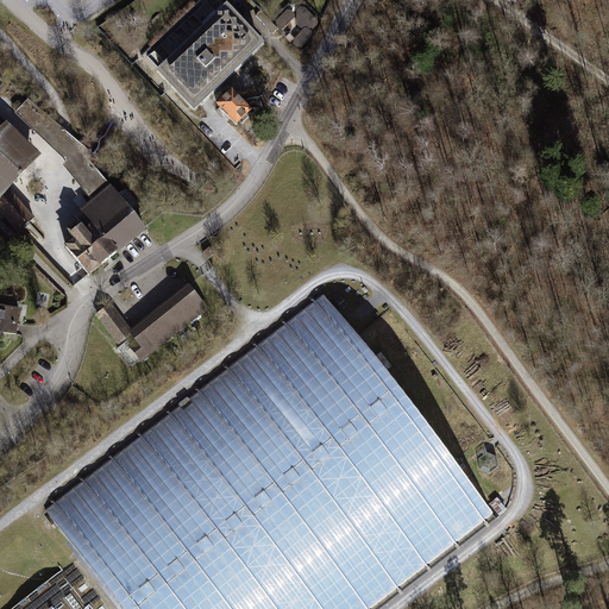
[(193,112),(262,46),(226,8),(157,73),(193,112)]
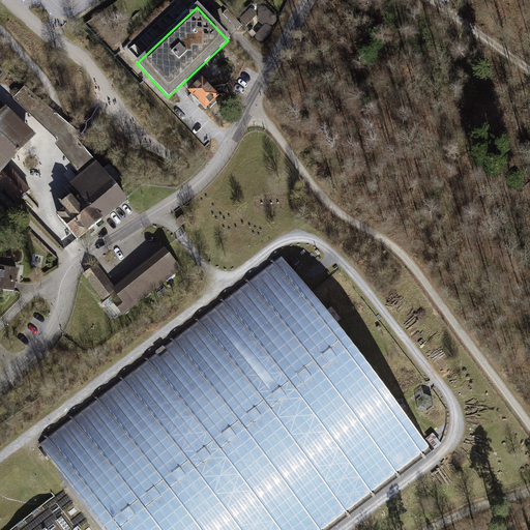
[(258,10),(259,22),(263,26),(264,26),(268,25),(273,25),(276,22),(276,19),(265,7),(261,7),(258,10)]
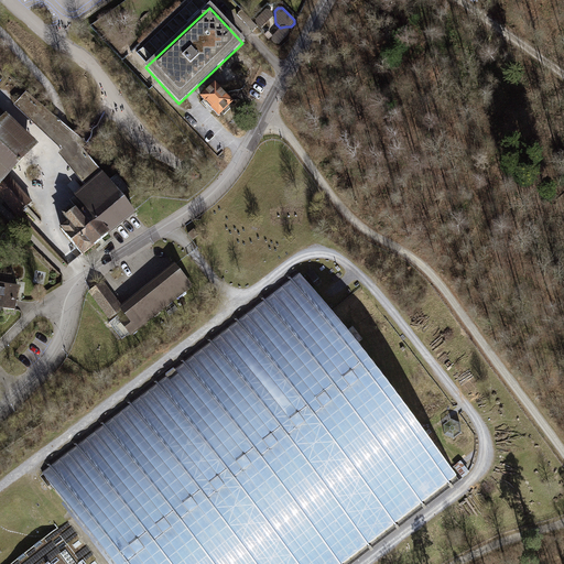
[(256,20),(256,23),(259,28),(262,28),(273,17),(273,14),(269,10),(266,10),(256,20)]
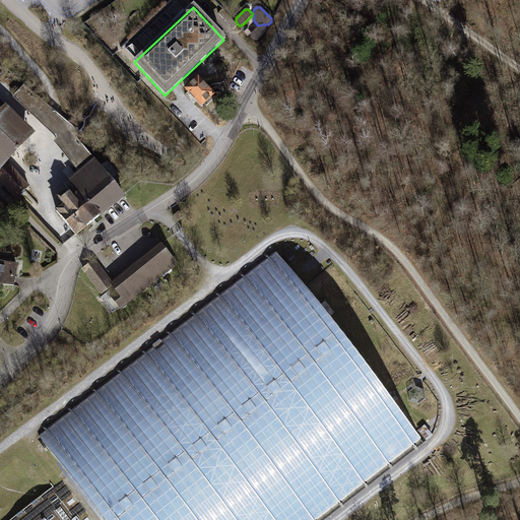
[(263,24),(259,25),(251,35),(250,38),(254,41),(258,42),(266,31),(266,28),(263,24)]
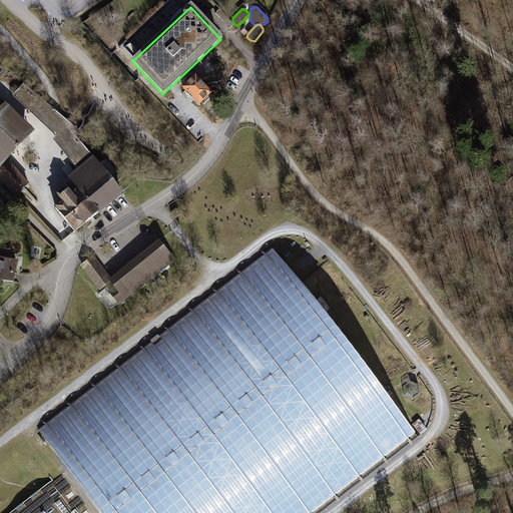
[(193,77),(181,88),(196,105),(200,102),(202,104),(208,98),(206,96),(209,93),(193,77)]
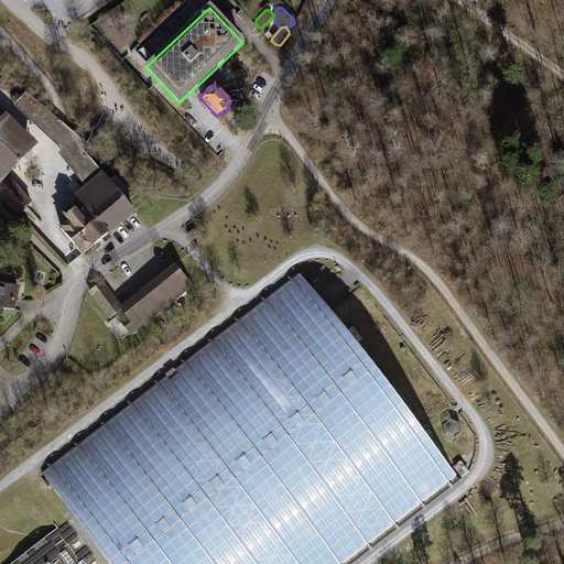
[(25,91),(18,101),(30,112),(40,121),(46,115),(49,112),(25,91)]
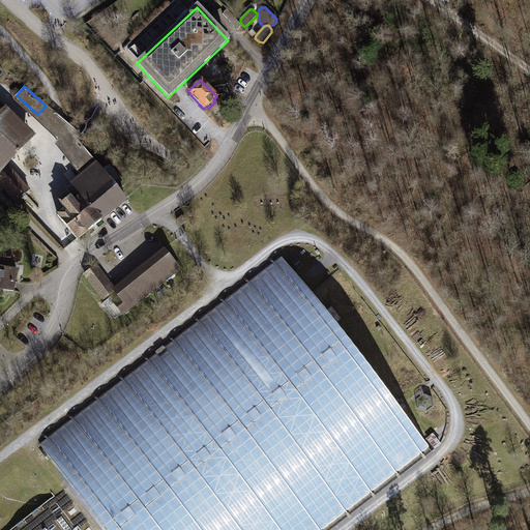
[(83,136),(46,106),(43,108),(37,114),(28,106),(17,95),(12,99),(57,141),(55,145),(79,175),(85,171),(64,146),(71,134),(78,141),(81,138),(83,136)]
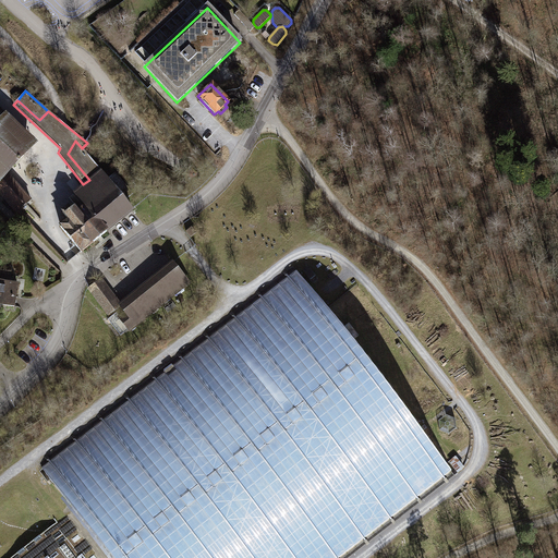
[(10,116),(0,123),(0,124),(28,152),(37,142),(10,116)]
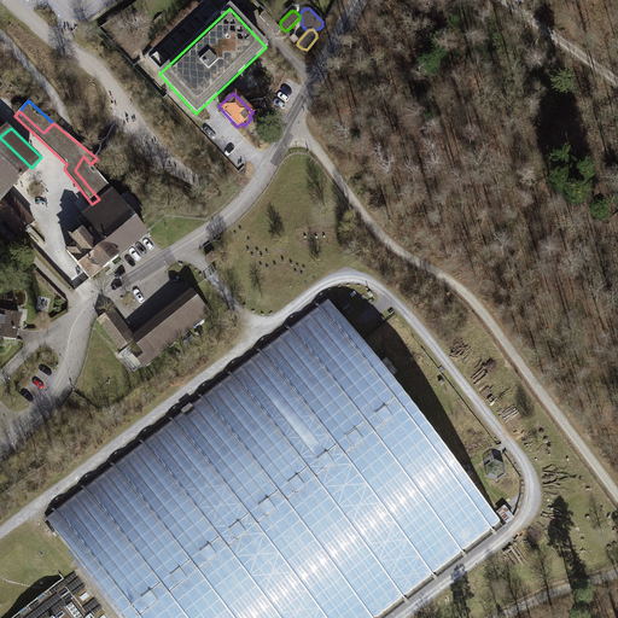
[(0,198),(6,193),(31,168),(0,138),(0,198)]
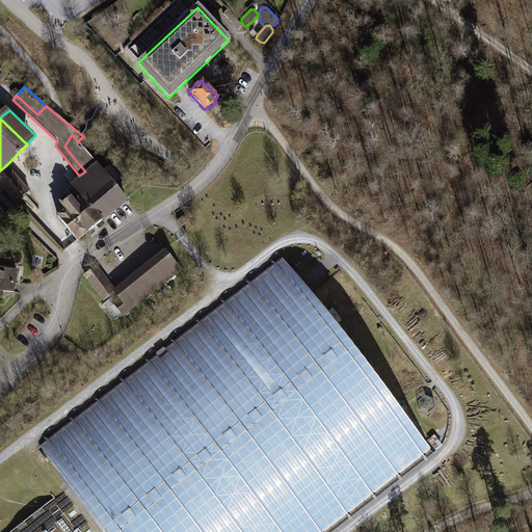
[(64,147),(85,171),(97,162),(78,141),(72,134),(64,147)]
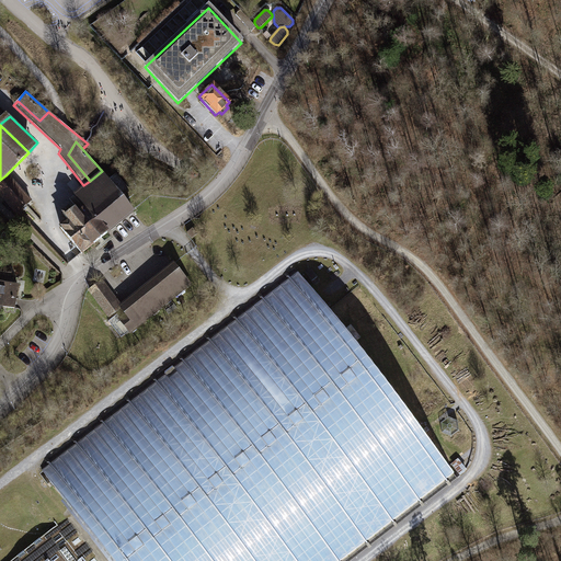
[(73,194),(84,207),(89,207),(111,233),(136,214),(133,210),(102,171),(90,181),(83,185),(73,194)]
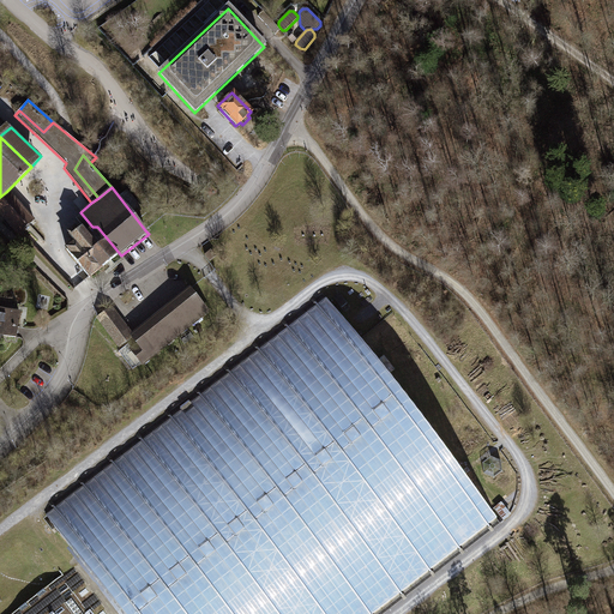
[(32,221),(6,192),(0,197),(0,211),(20,233),(32,221)]
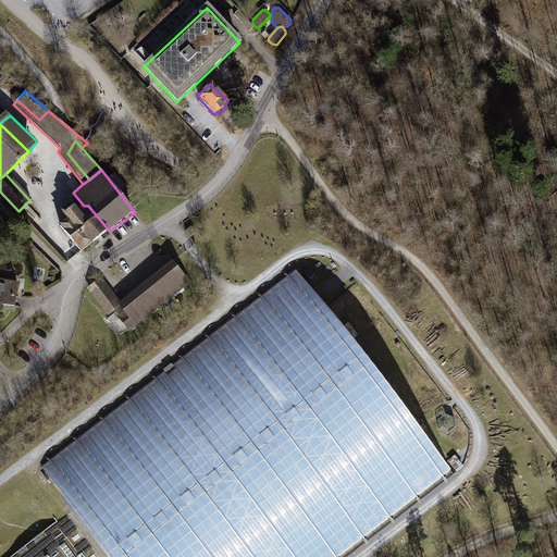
[(82,255),(110,232),(88,206),(84,206),(78,210),(75,207),(71,210),(69,206),(62,211),(69,220),(60,226),(79,251),(82,255)]
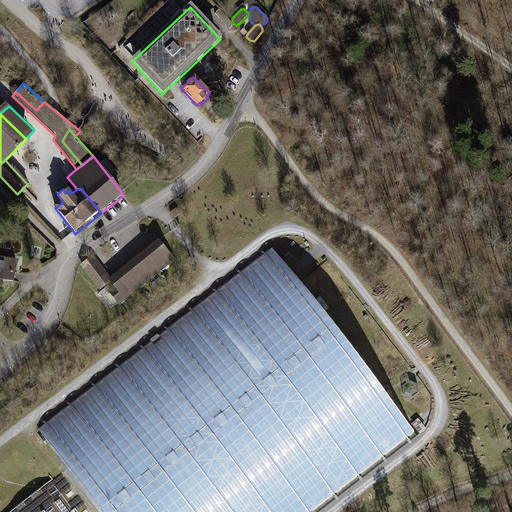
[(156,242),(108,280),(113,286),(107,291),(117,302),(171,260),(156,242)]
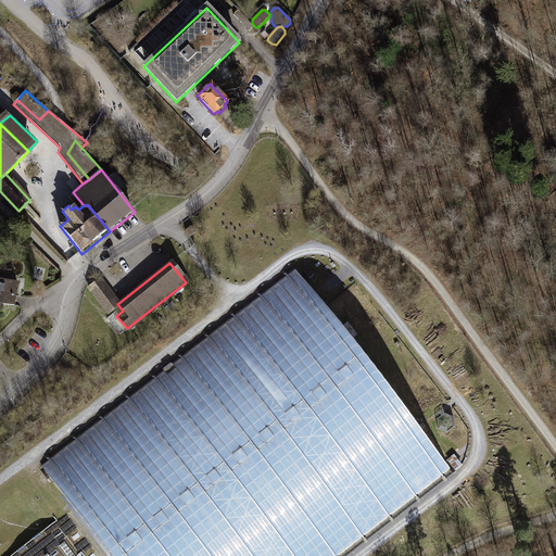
[(40,465),(74,508),(111,555),(339,555),(451,469),(301,277),(294,268),(40,465)]
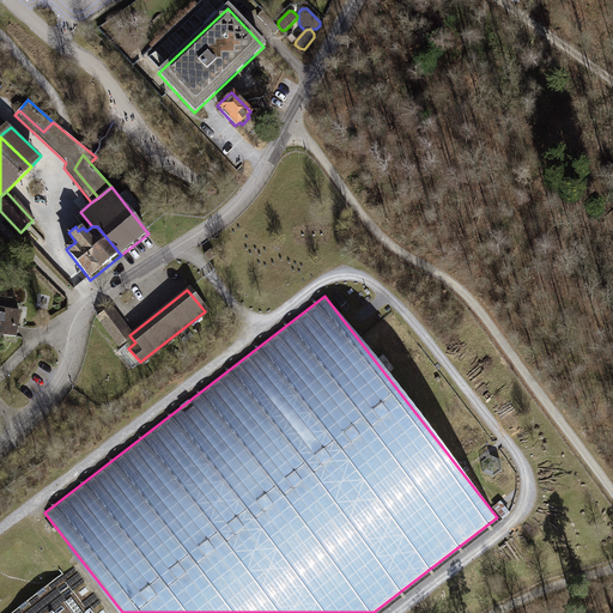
[(107,307),(95,316),(117,345),(129,335),(107,307)]
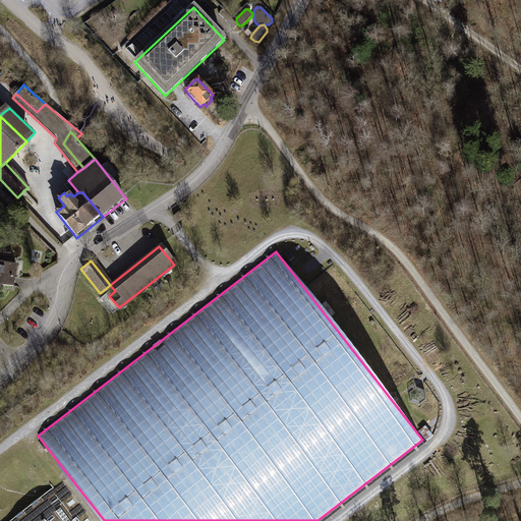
[(17,265),(0,262),(0,283),(13,286),(17,265)]
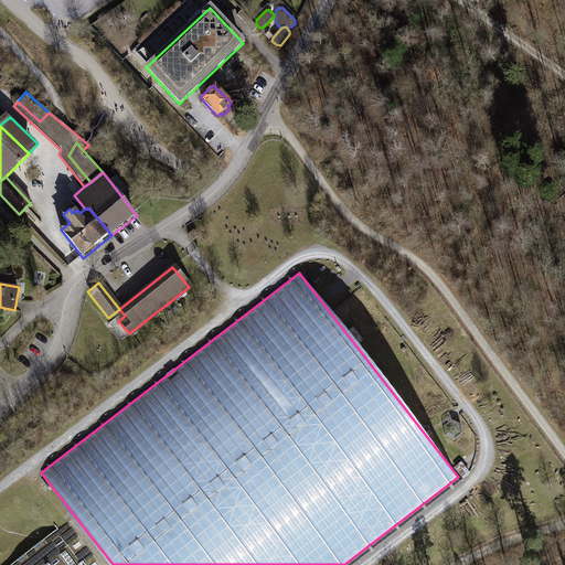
[(113,564),(75,516),(10,564),(113,564)]
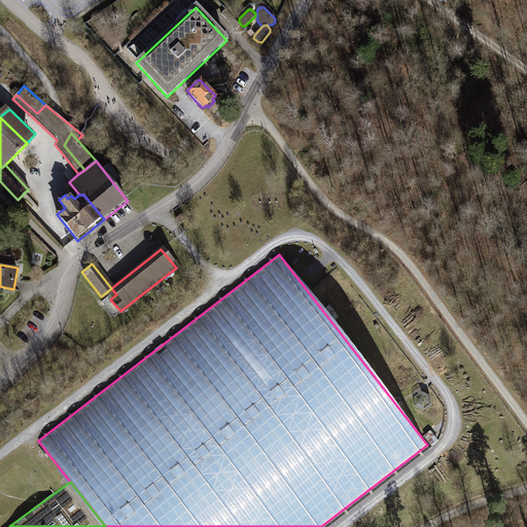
All buildings are outlined.
